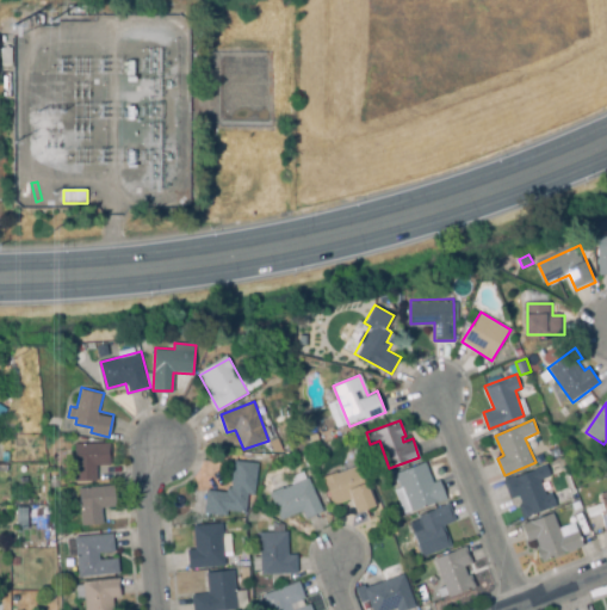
[(76,481),(98,480),(97,464),(109,463),(107,442),(74,444),(76,481)]
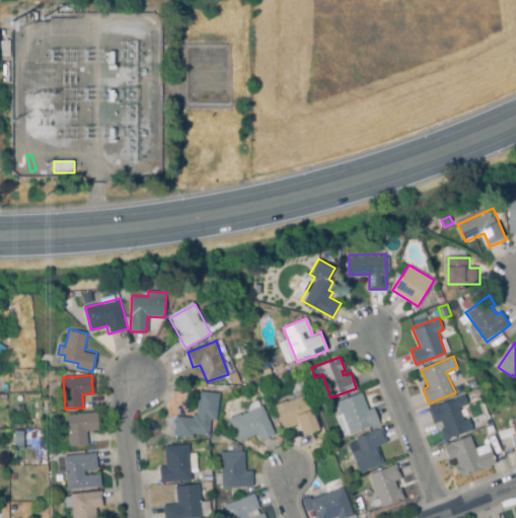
[(200,390),(197,414),(192,414),(192,416),(173,414),(170,436),(194,439),(195,432),(207,433),(209,417),(215,418),(219,392),(200,390)]
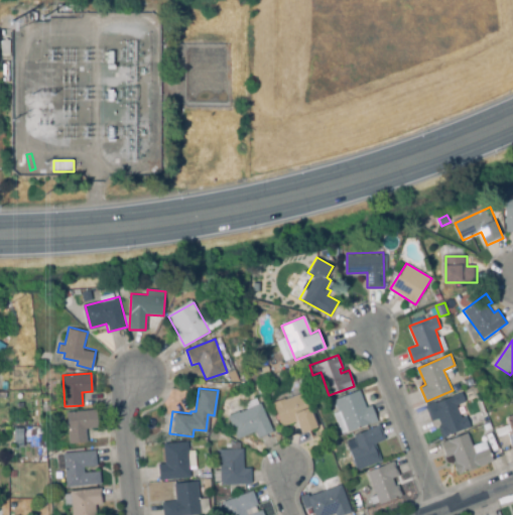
[(426,404),(463,390),(467,401),(458,404),(463,416),(468,414),(472,425),(443,437),(438,425),(440,424),(438,418),(432,420),(426,404)]
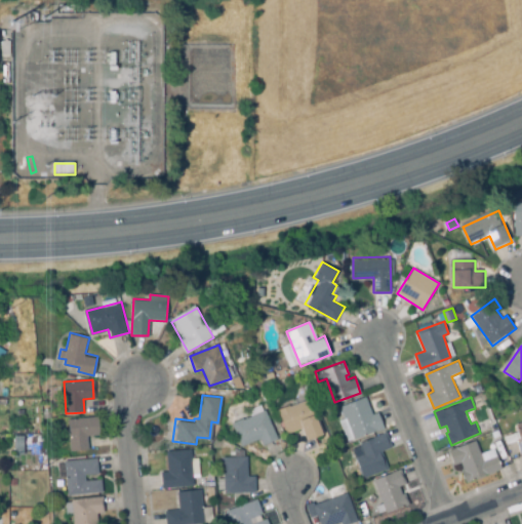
[(353,440),(385,428),(378,411),(371,413),(365,398),(340,407),(353,440)]
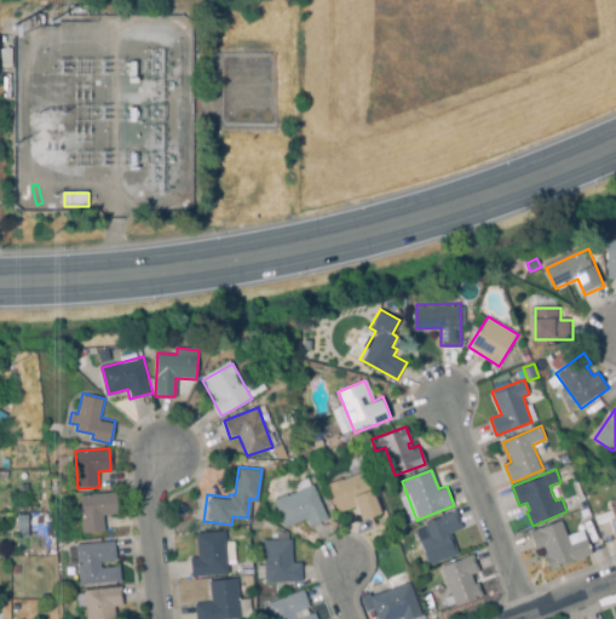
[(383,511),(369,471),(330,485),(339,511),(360,504),(364,517),(383,511)]
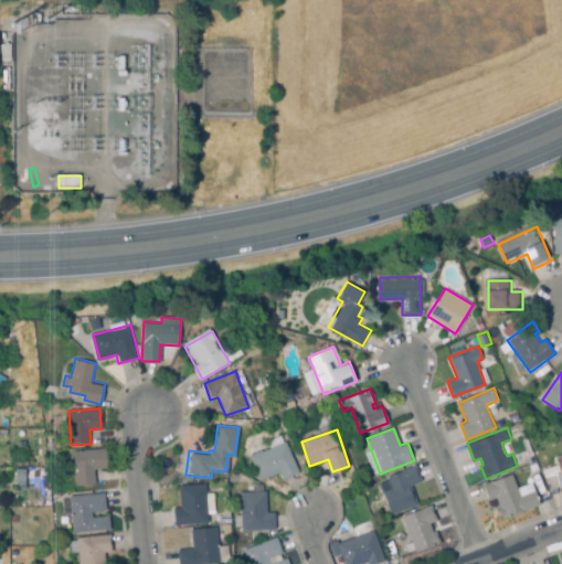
[(251,456),(260,481),(283,472),(284,478),(298,472),(287,443),(251,456)]
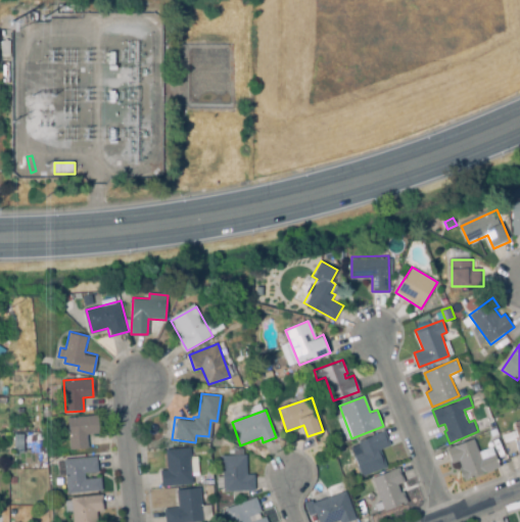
[(65,416),(69,449),(88,447),(86,432),(100,431),(98,413),(65,416)]
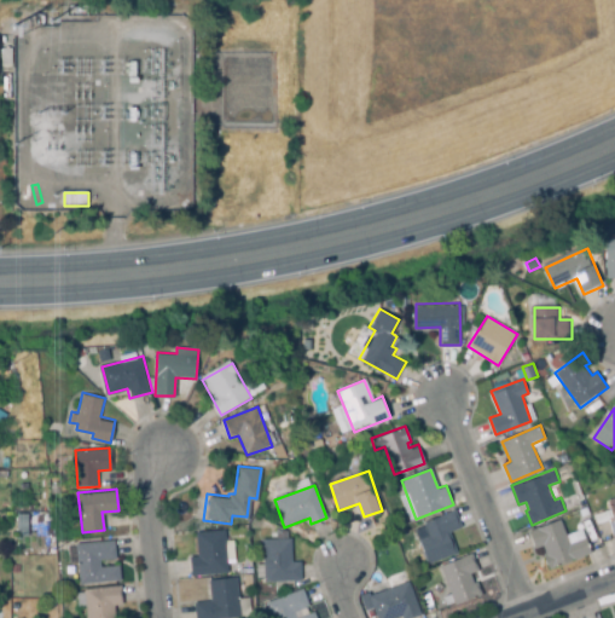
[(19,525),(19,514),(35,513),(35,524),(19,525)]
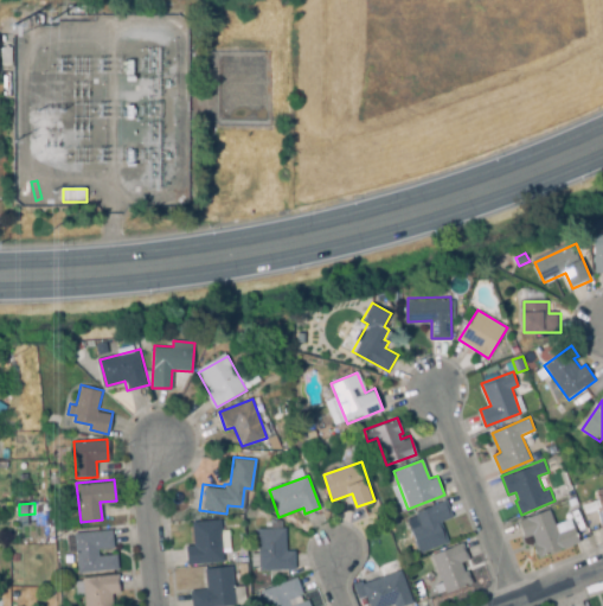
[(422,554),(450,544),(443,523),(454,520),(449,504),(409,518),(422,554)]
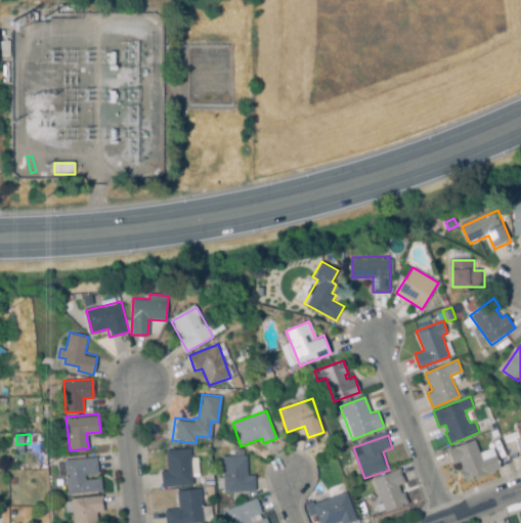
[(450,450),(457,467),(461,465),(467,482),(504,470),(496,449),(482,453),(478,441),(450,450)]
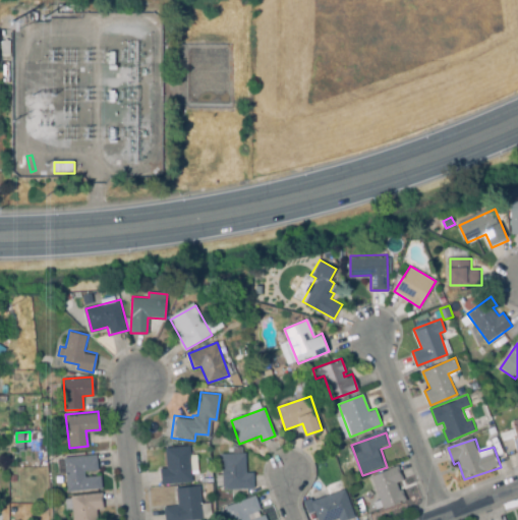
[(162,469),(163,484),(193,481),(190,446),(167,449),(169,468),(162,469)]
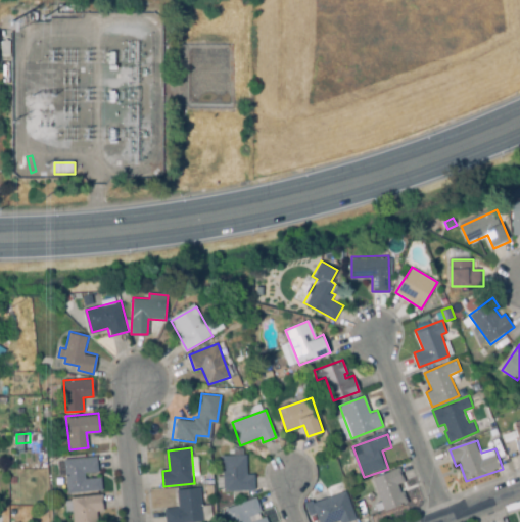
[(64,459),(68,492),(103,489),(102,477),(86,478),(85,474),(99,472),(98,455),(64,459)]
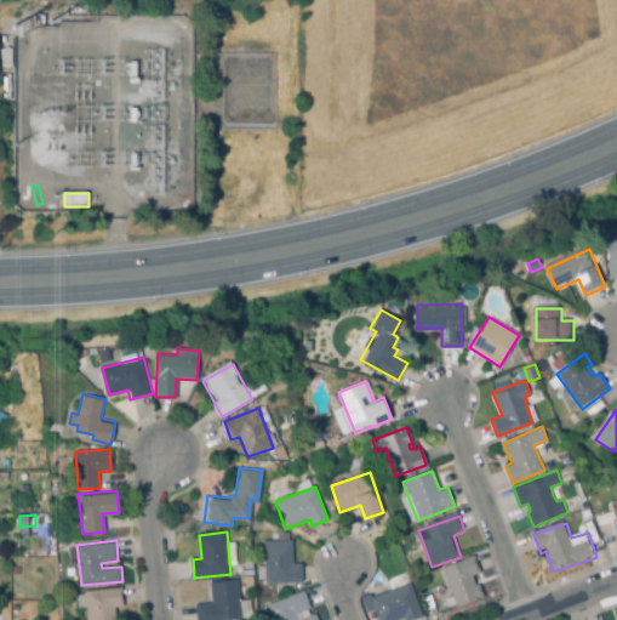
[(266,582),(302,581),(302,562),(292,563),(292,540),(264,540),(266,582)]
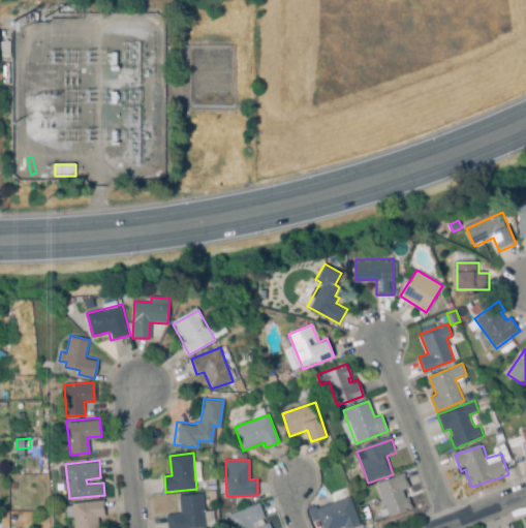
[(378,483),(390,516),(413,506),(410,497),(406,498),(403,488),(411,485),(406,472),(378,483)]
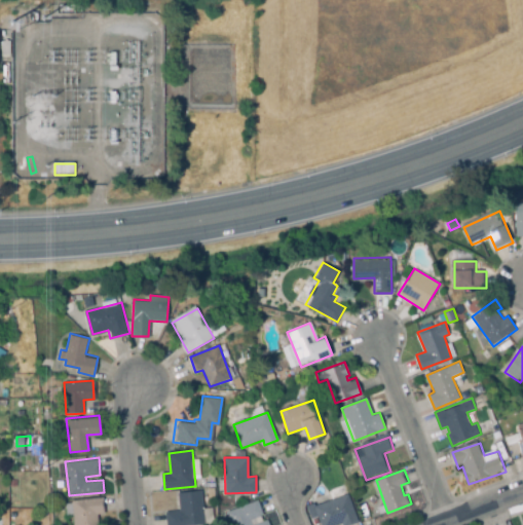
[(167,524),(196,524),(206,524),(201,490),(179,492),(181,511),(166,513),(167,524)]
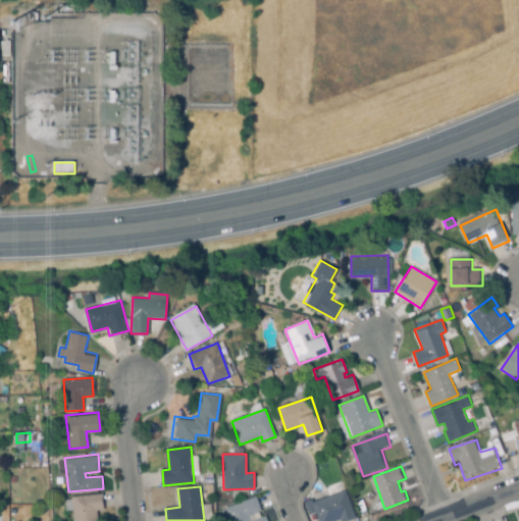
[(345,520),(357,516),(346,490),(306,507),(311,519),(319,516),(321,520),(345,520)]
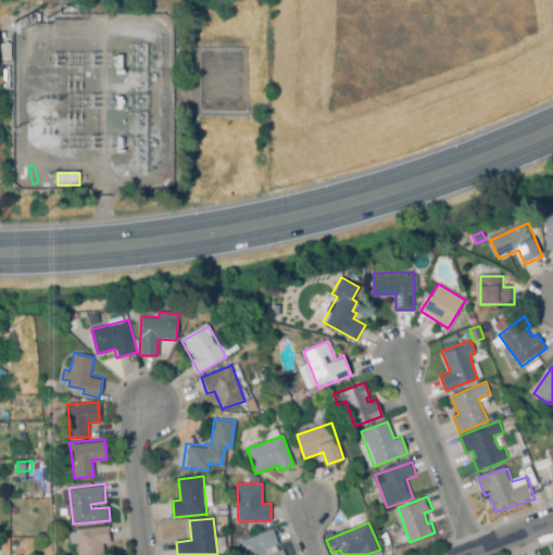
[(111,526),(78,529),(80,554),(107,554),(105,542),(112,541),(111,526)]
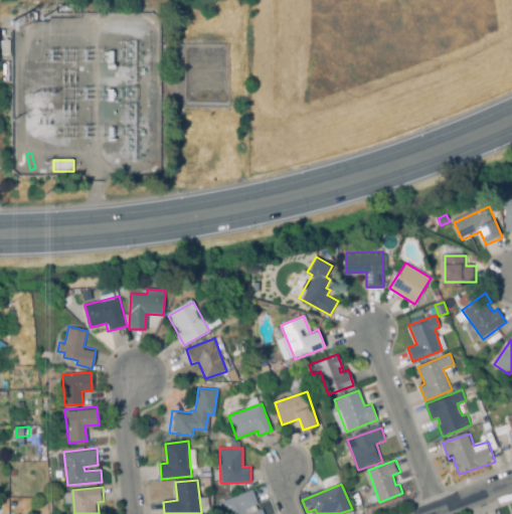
[(223,502),(218,504),(222,513),(227,512),(227,513),(264,513),(262,508),(258,510),(256,504),(259,503),(252,488),(222,500),(223,502)]
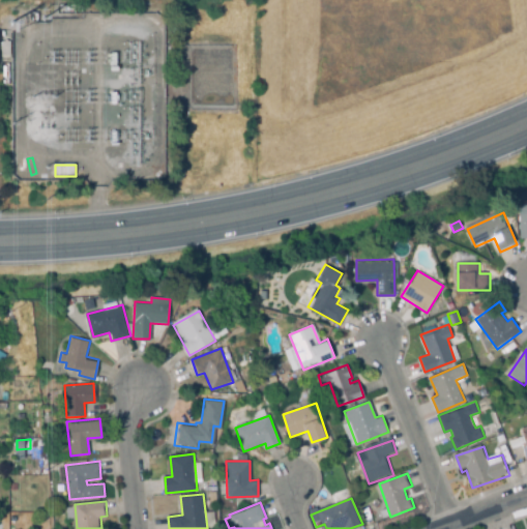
[(369,526),(363,511),(371,508),(376,523),(369,526)]
